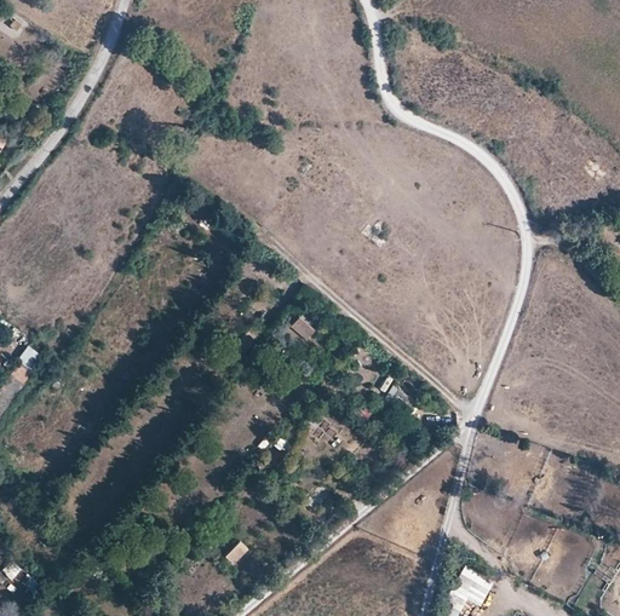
[(305,341),(314,332),(299,320),(291,328),(305,341)]
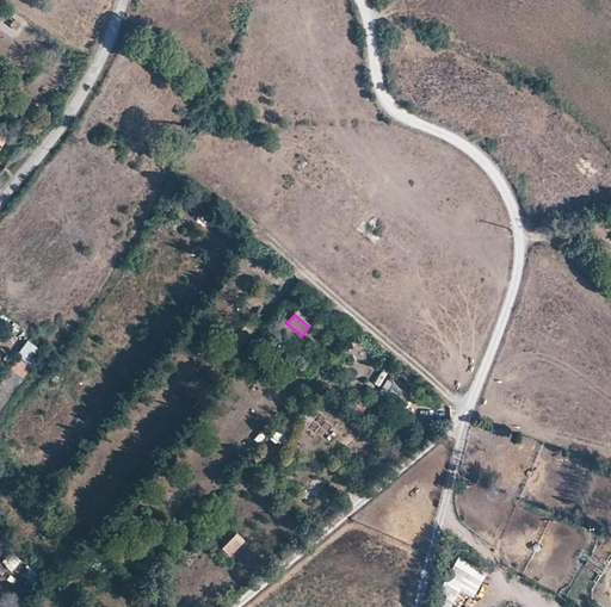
[(229,353),(235,357),(253,335),(244,327),(233,341),(236,344),(229,353)]
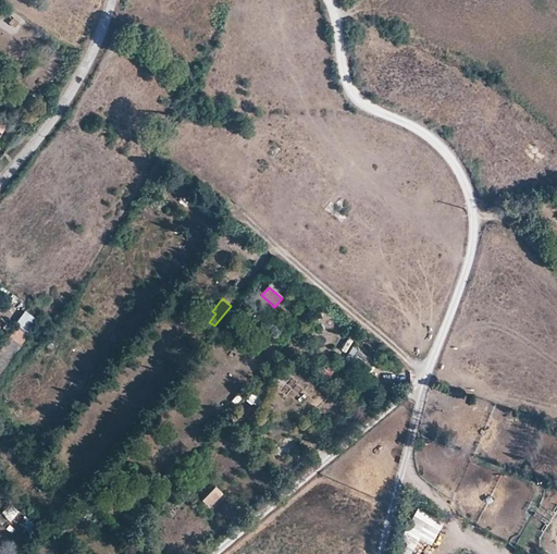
[(15,324),(28,332),(36,317),(22,310),(15,324)]
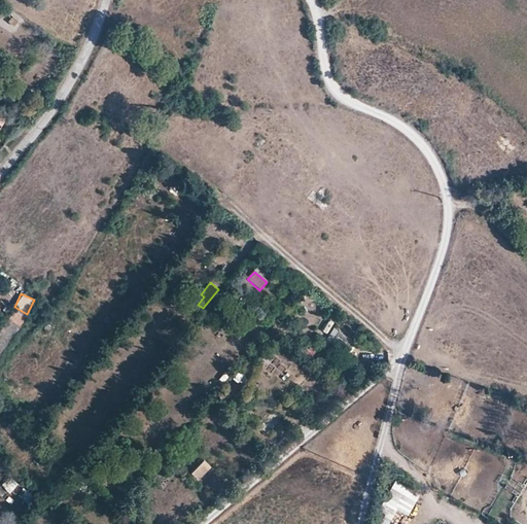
[(0,355),(26,316),(12,308),(0,326),(0,355)]
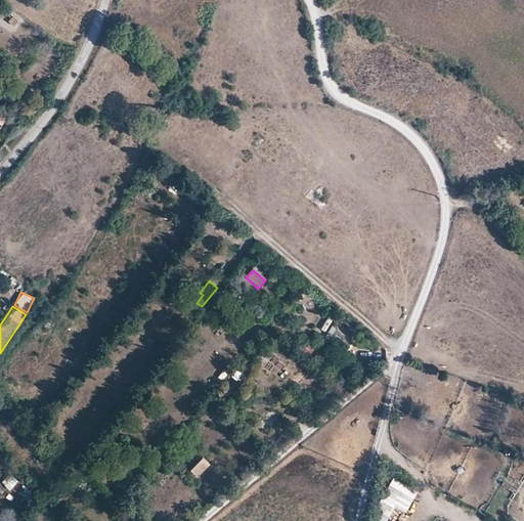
[(44,324),(50,330),(59,319),(54,314),(44,324)]
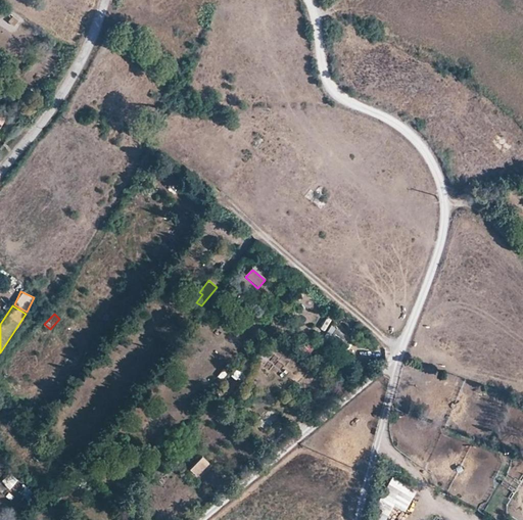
[(324,331),(332,320),(327,317),(320,328),(324,331)]
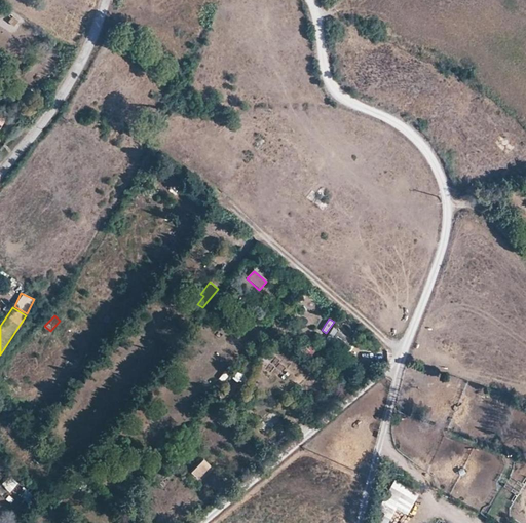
[(329,344),(338,350),(346,339),(337,332),(329,344)]
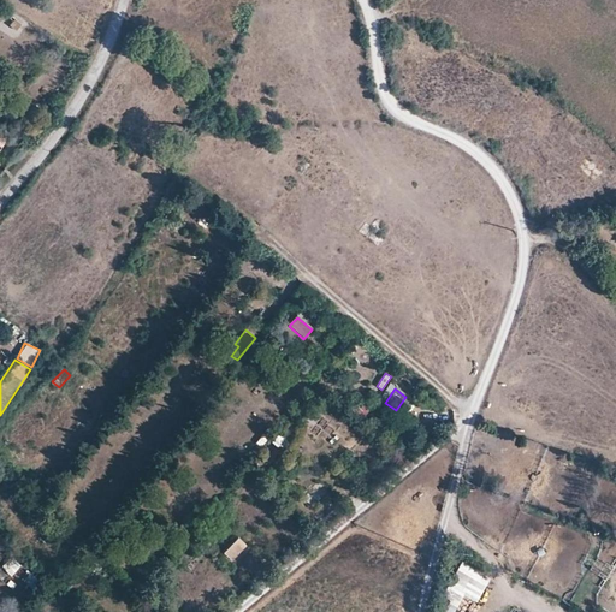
[(273,445),(282,447),(285,437),(276,434),(273,445)]
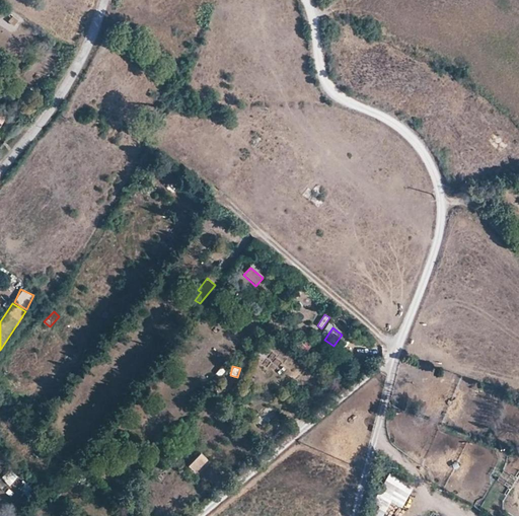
[(189,466),(195,473),(207,462),(200,454),(189,466)]
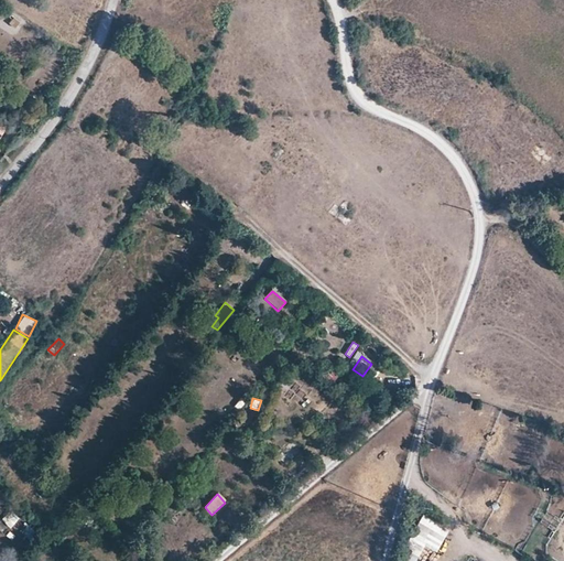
[(87,530),(94,520),(86,514),(78,522),(78,524),(87,530)]
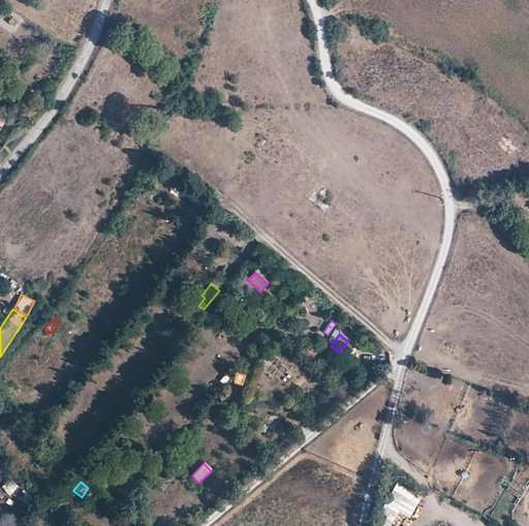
[(391,525),(410,490),(399,484),(376,525),(391,525)]
